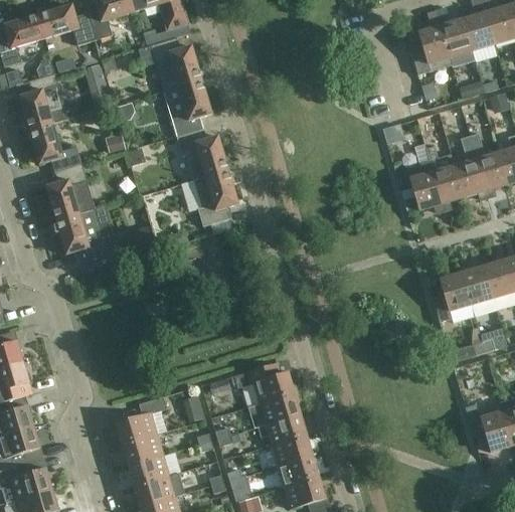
[(135,11),(132,0),(95,0),(98,9),(87,12),(95,39),(112,34),(108,19),(135,11)]
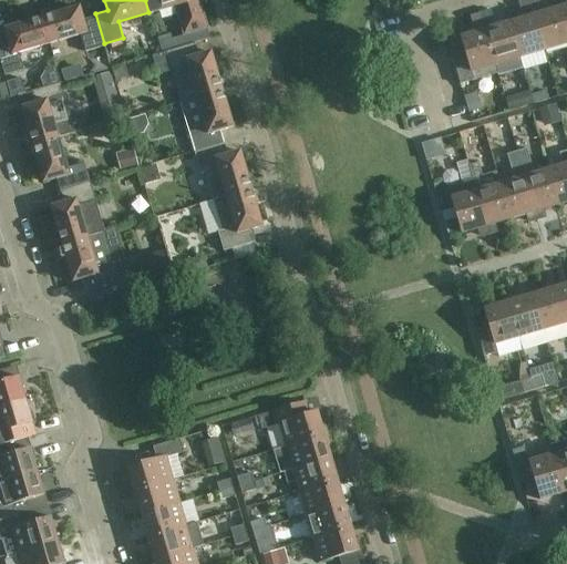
[(145,0),(148,12),(179,2),(187,31),(207,24),(199,0),(145,0)]
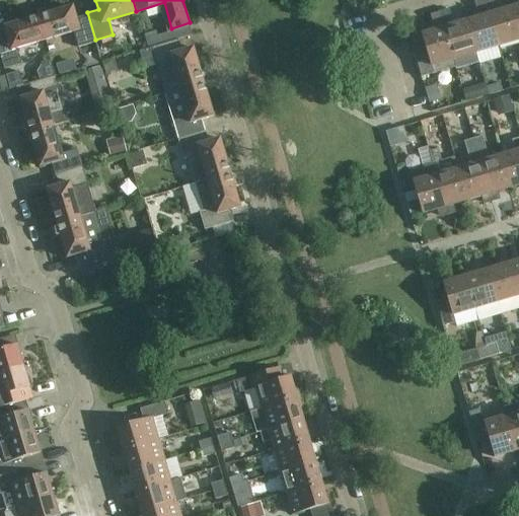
[(474,0),(478,15),(466,19),(475,51),(498,44),(489,12),(487,7),(485,0),(474,0)]
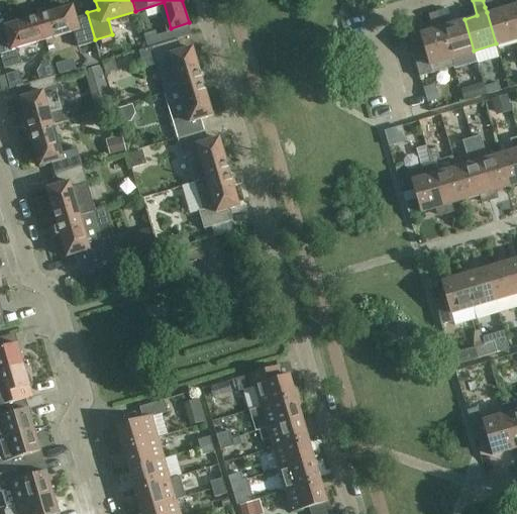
[(95,39),(87,12),(76,16),(73,4),(38,14),(45,37),(73,29),(78,44),(95,39)]
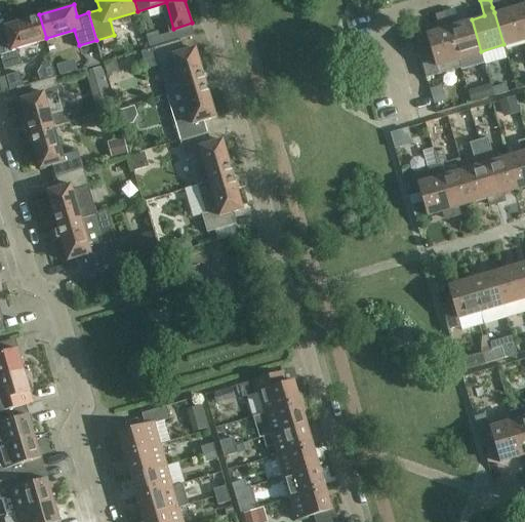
[(524,38),(524,34),(517,6),(494,12),(503,44),(524,38)]
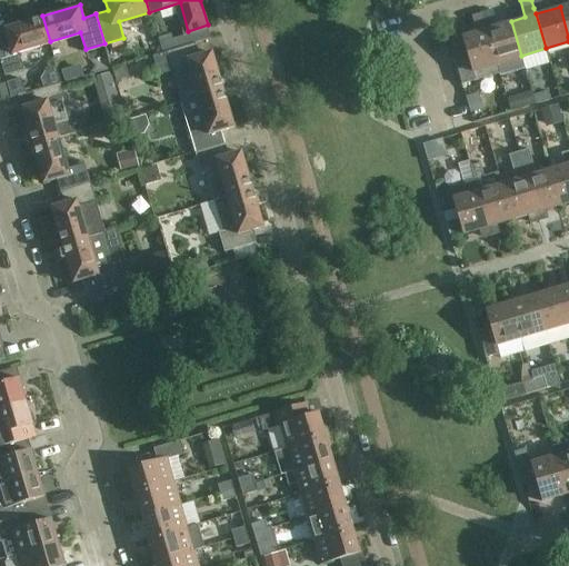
[(50,41),(42,16),(5,27),(8,40),(0,41),(0,58),(5,73),(23,68),(19,50),(50,41)]
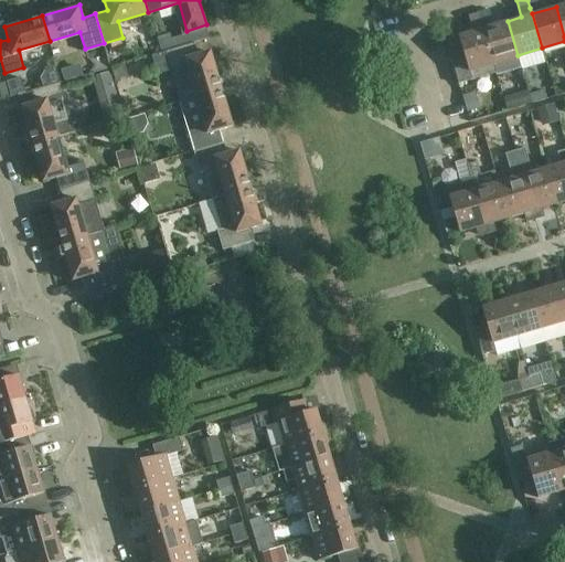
[(483,28),(496,71),(497,73),(521,66),(518,55),(508,21),(483,28)]
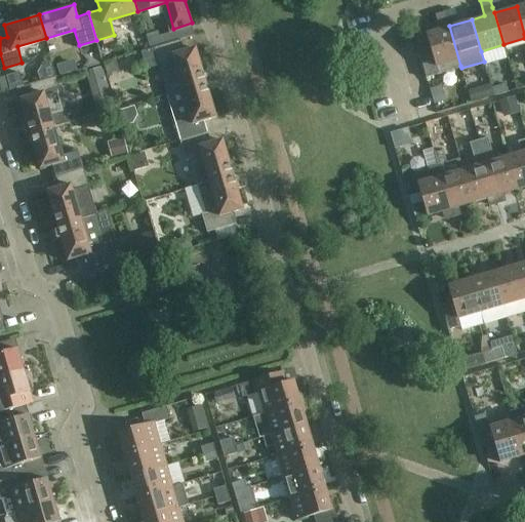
[(426,76),(460,66),(449,26),(427,33),(430,43),(417,47),(426,76)]
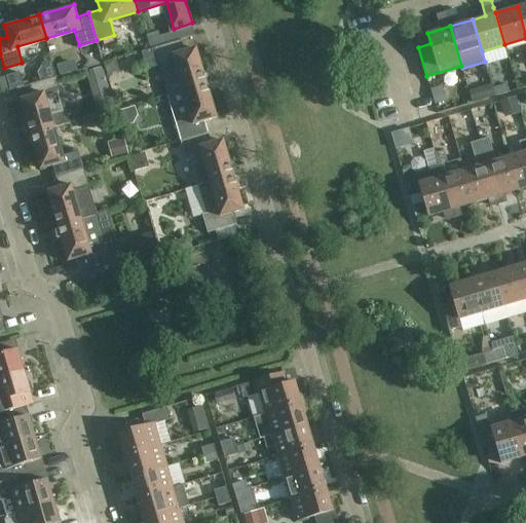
[(158,64),(161,63),(170,91),(205,80),(195,46),(184,49),(181,38),(153,46),(158,64)]
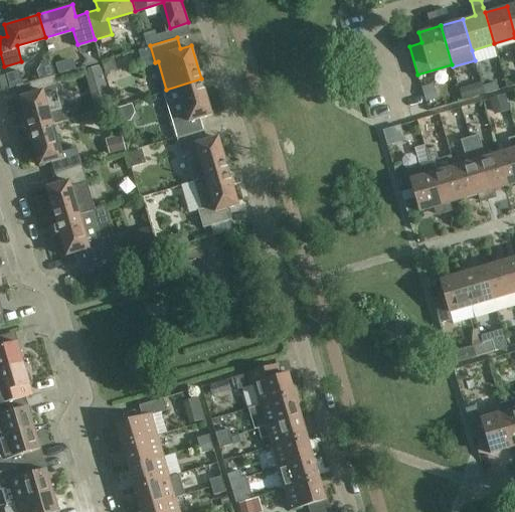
[(143,66),(155,62),(150,45),(138,48),(143,66)]
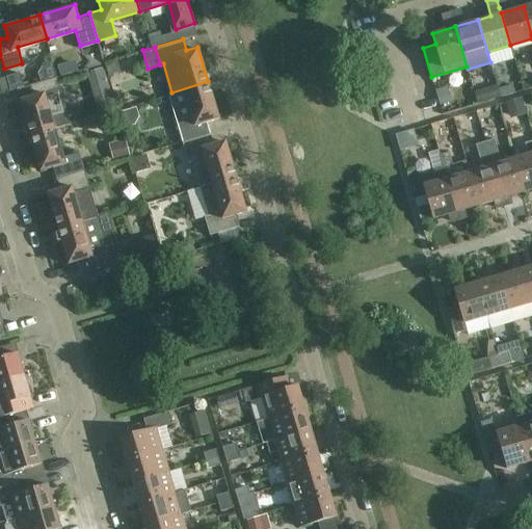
[(60,74),(77,70),(74,58),(57,63),(60,74)]
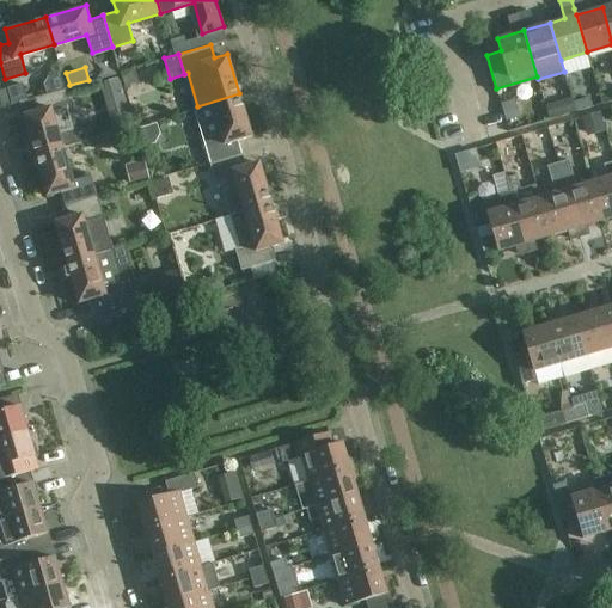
[(108,79),(120,126),(132,122),(117,75),(108,79)]
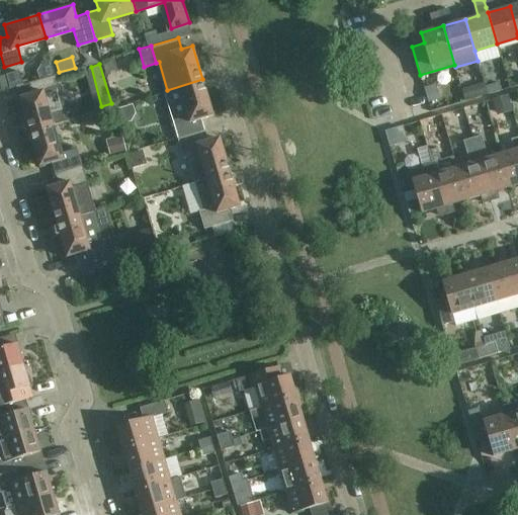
[(19,69),(6,73),(10,87),(23,83),(19,69)]
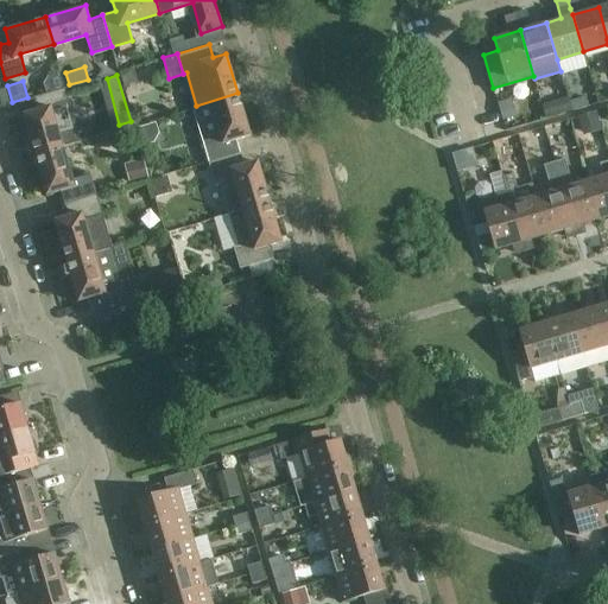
[(23,113),(35,153),(62,145),(81,140),(65,86),(33,95),(37,108),(23,113)]
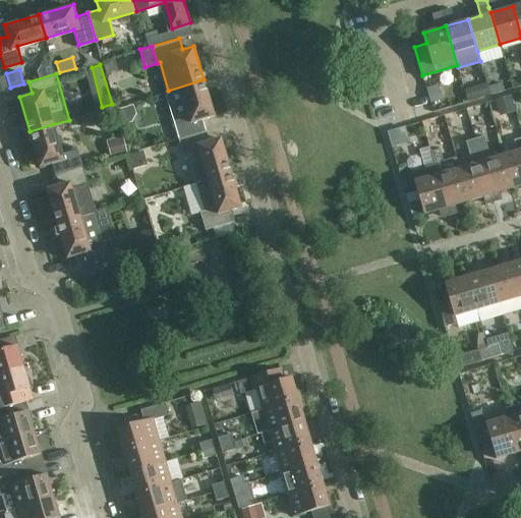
[(168,91),(177,119),(173,120),(178,137),(206,129),(203,118),(214,114),(204,79),(168,91)]
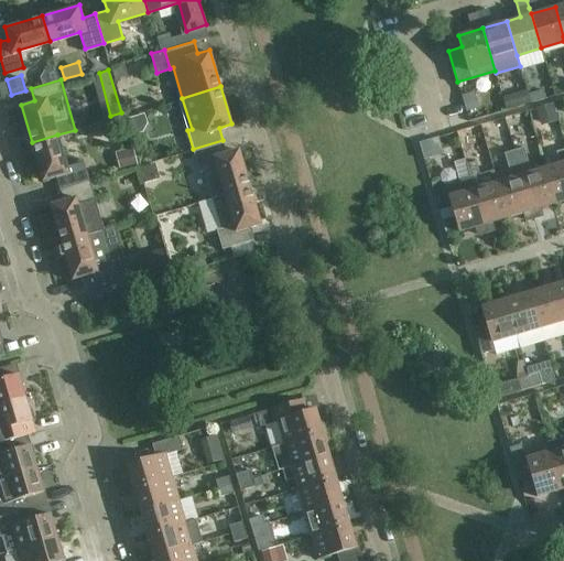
[(543,87),(527,93),(530,100),(530,101),(545,97),(543,88),(543,87)]
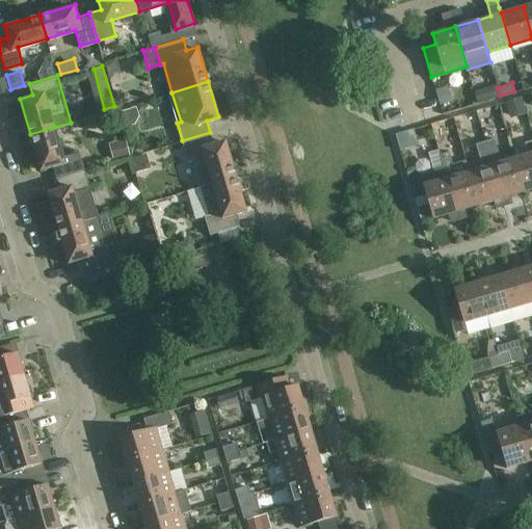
[(496,83),(487,85),(491,98),(500,95),(497,87),(496,83)]
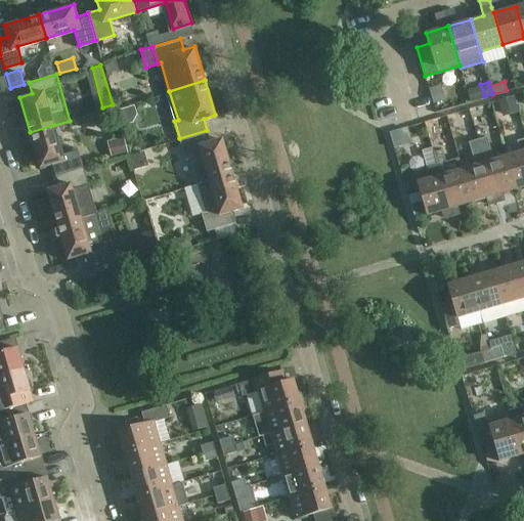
[(428,86),(433,102),(444,98),(440,83),(428,86)]
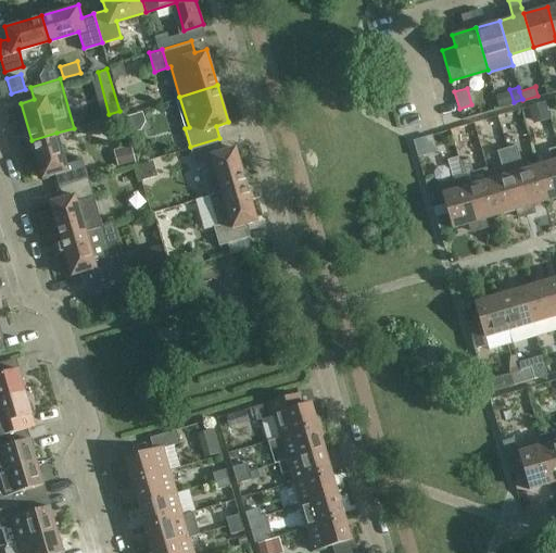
[(544,100),(527,105),(532,123),(550,117),(544,100)]
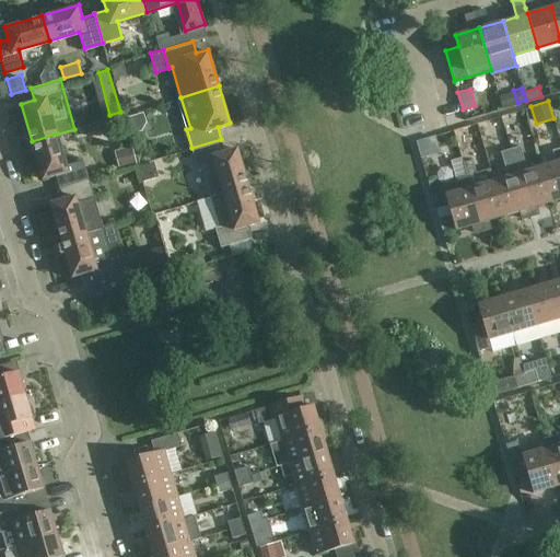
[(59,186),(89,177),(83,159),(67,164),(57,134),(32,141),(43,178),(56,174),(59,186)]
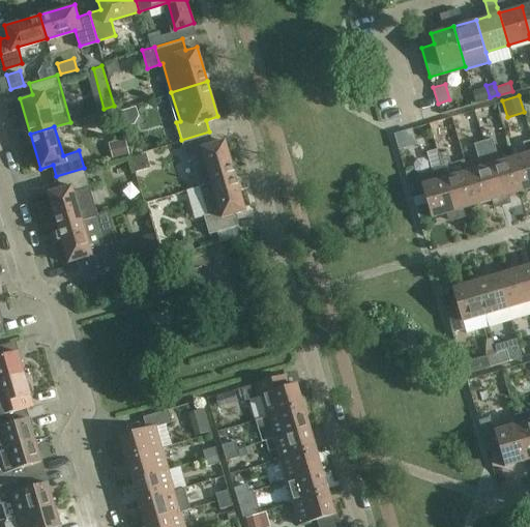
[(209,132),(181,140),(186,157),(190,156),(199,184),(235,174),(225,139),(212,143),(209,132)]
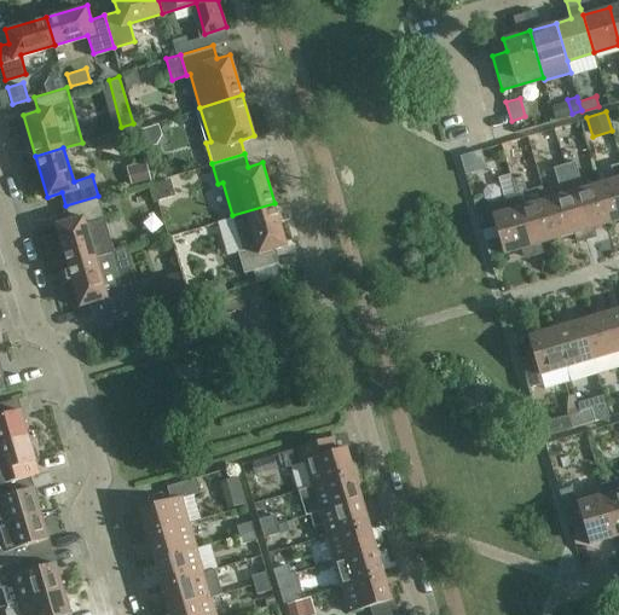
[(568,177),(585,236),(595,233),(594,226),(609,221),(599,184),(583,187),(574,158),(563,161),(568,177)]
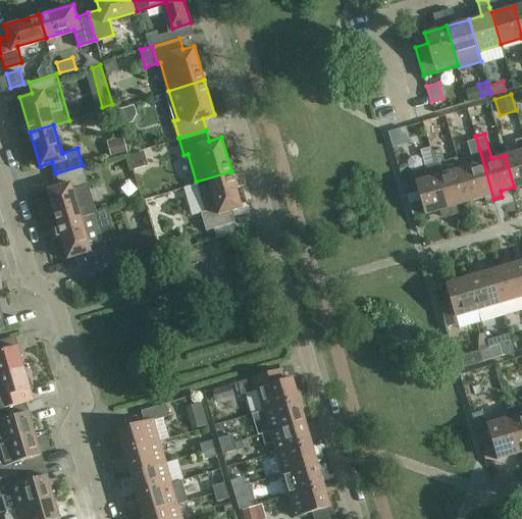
[(122,135),(109,139),(114,154),(126,151),(122,135)]
